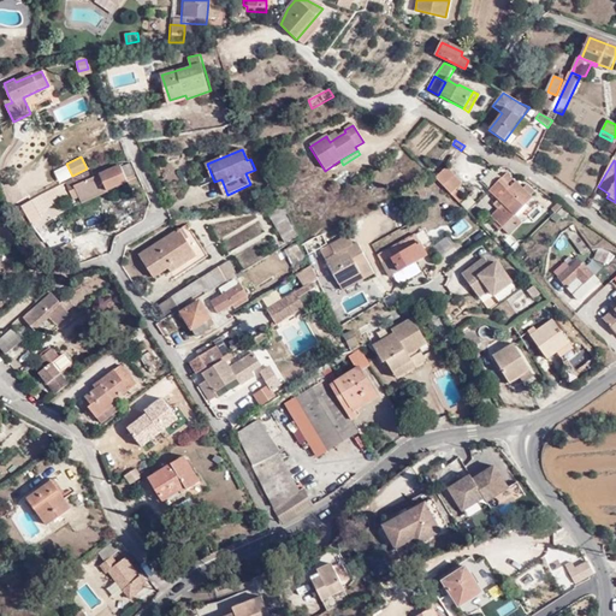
[(105,184),(107,191),(129,181),(126,176),(131,175),(128,165),(123,167),(120,164),(116,166),(116,164),(104,163),(72,178),(76,185),(72,187),(73,188),(77,196),(78,199),(105,184)]
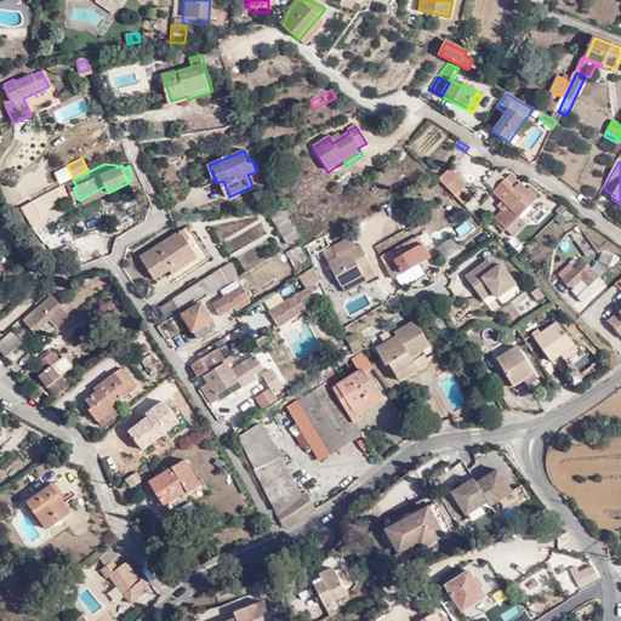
[(503,180),(510,176),(501,165),(495,169),(503,180)]
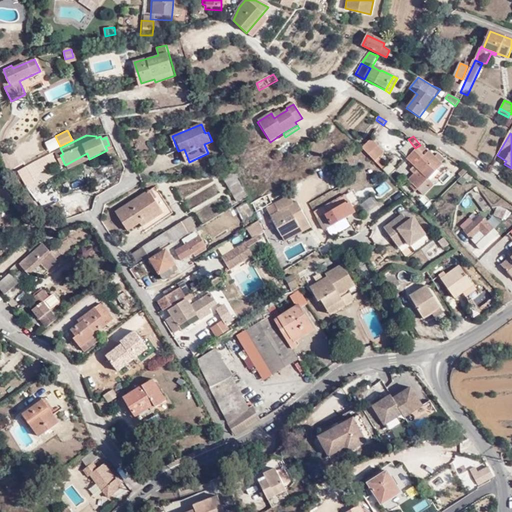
[(371,139),(362,147),(375,161),(385,152),(371,139)]
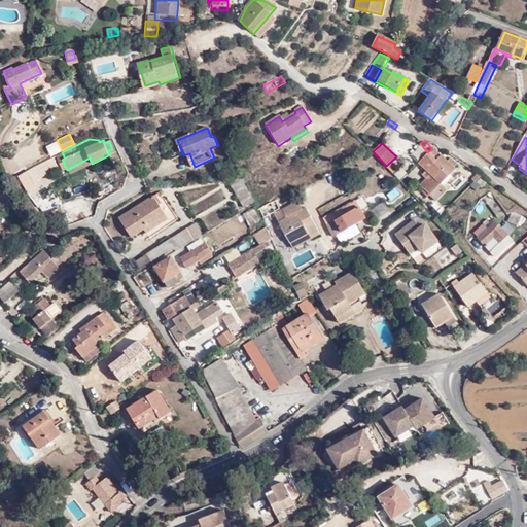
[(417,144),(408,155),(417,163),(426,151),(417,144)]
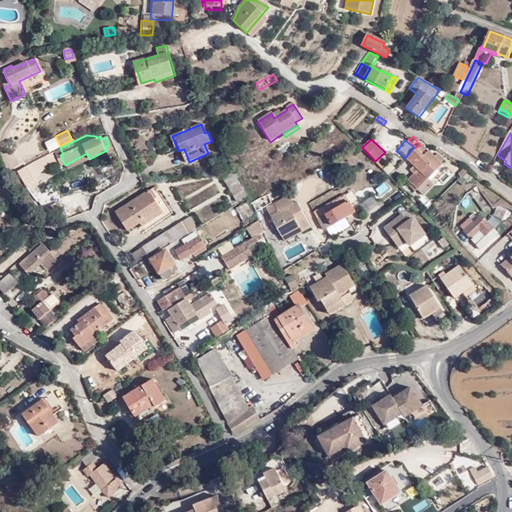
[(422,144),(415,151),(422,158),(429,152),(422,144)]
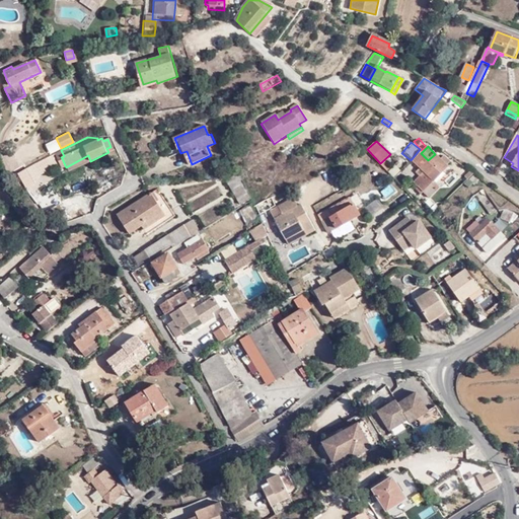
[(52,152),(40,159),(43,166),(56,160),(52,152)]
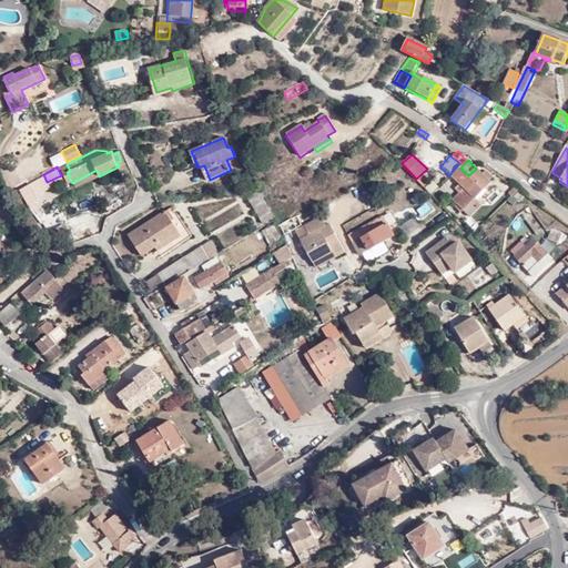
[(460,213),(464,210),(473,201),(490,184),(488,181),(482,174),(476,169),(468,175),(460,168),(453,175),(469,193),(465,198),(460,193),(454,200),(457,204),(455,206),(460,213)]
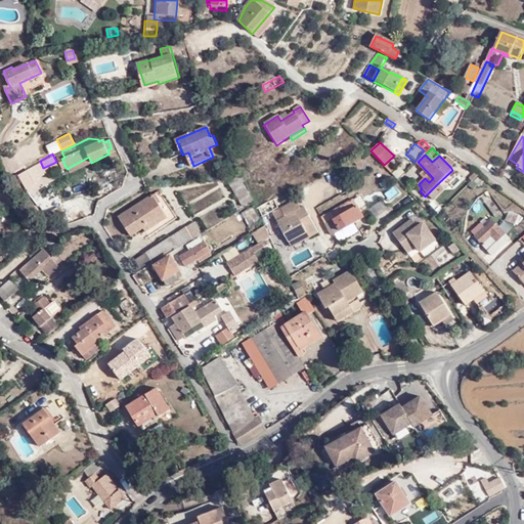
[(69,174),(91,163),(89,157),(67,169),(69,174)]
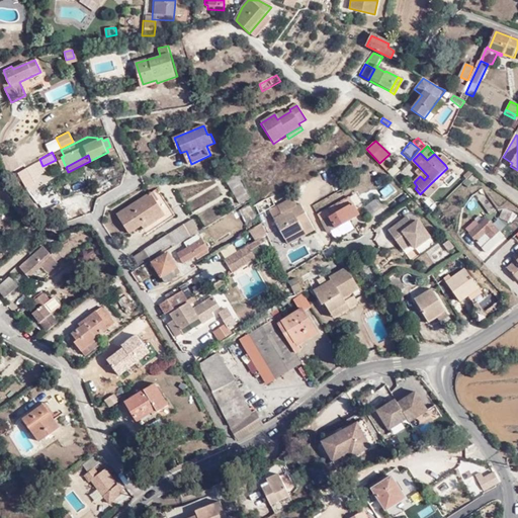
[(443,156),(439,159),(445,165),(449,162),(443,156)]
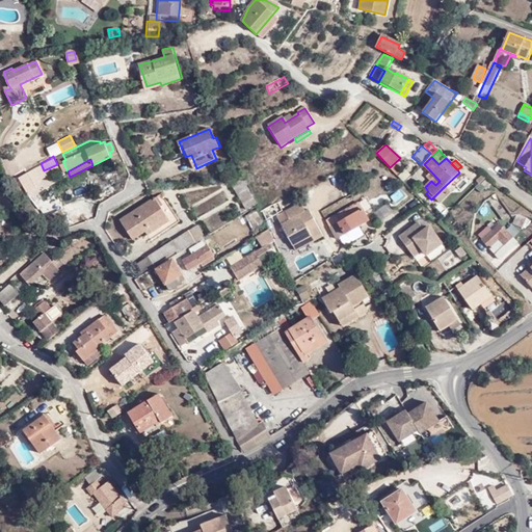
[(398,176),(403,184),(411,178),(405,170),(398,176)]
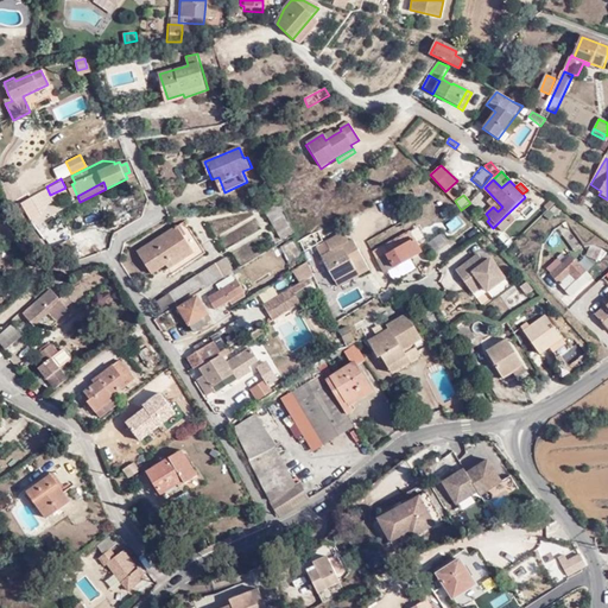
[(39,204),(36,196),(19,203),(23,211),(39,204)]
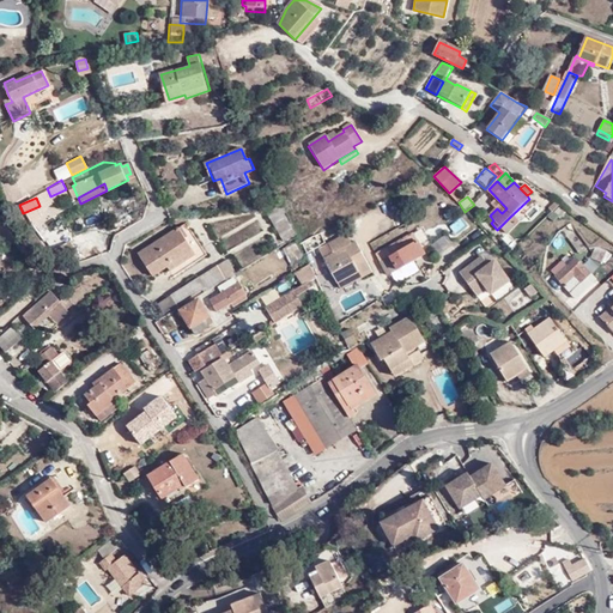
[(268,214),(284,242),(297,235),(280,207),(268,214)]
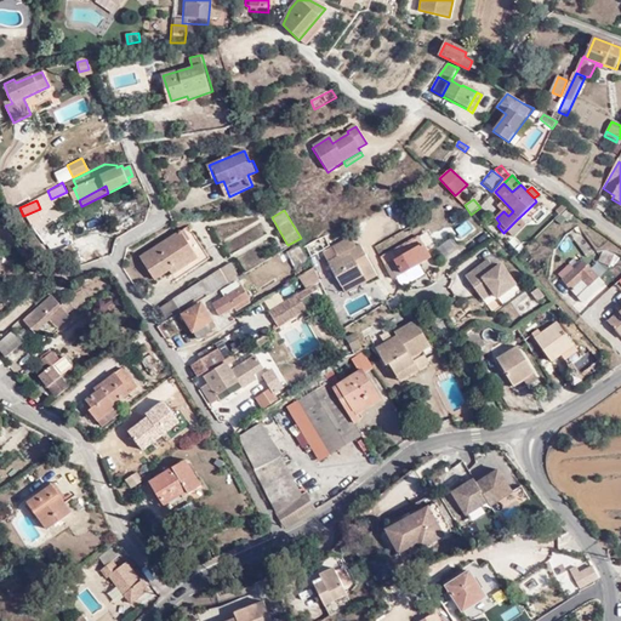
[(30,212),(23,216),(29,226),(36,222),(30,212)]
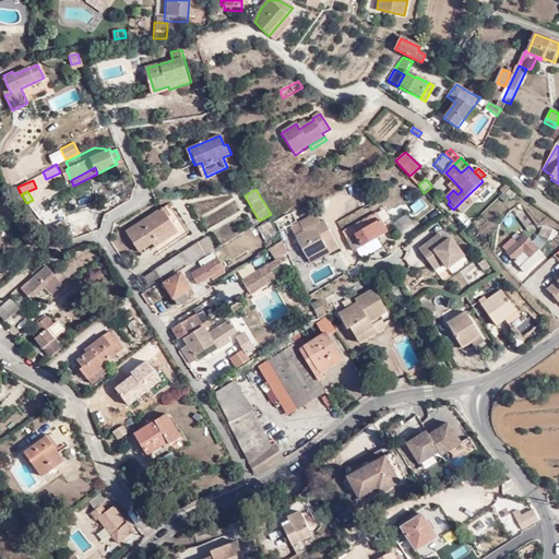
[(471,204),(465,198),(456,206),(462,213),(471,204)]
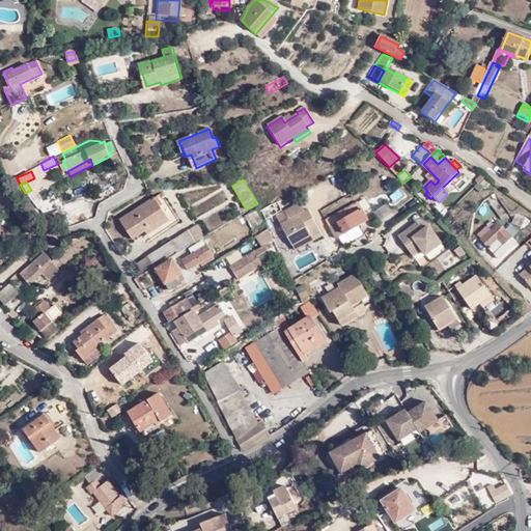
[(195,205),(200,215),(225,200),(220,192),(195,205)]
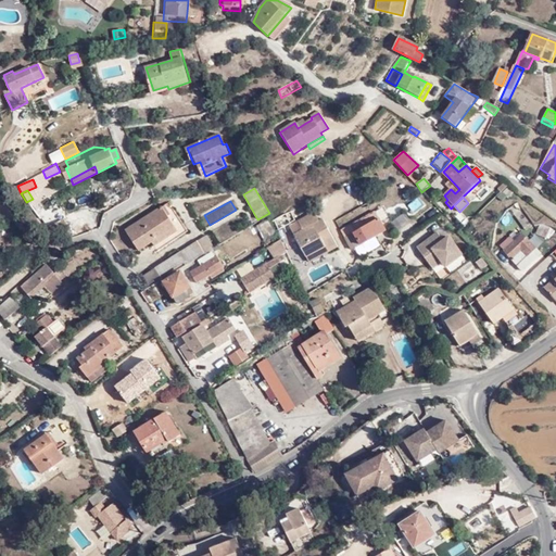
[(178,229),(163,206),(128,230),(140,250),(152,241),(155,245),(178,229)]
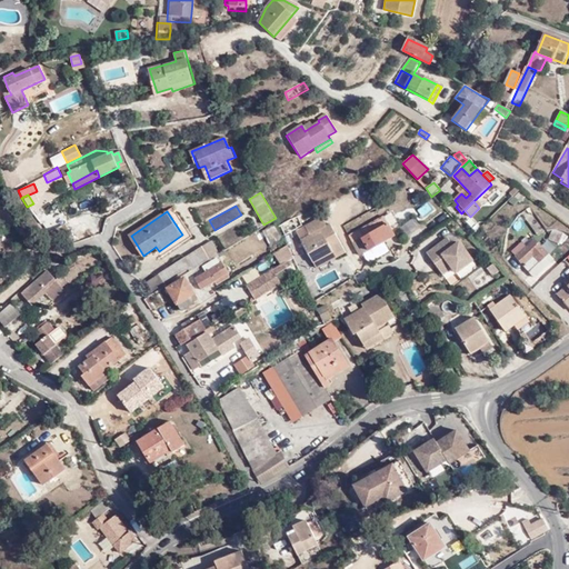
[(382,212),(346,231),(348,236),(358,231),(373,223),(373,222),(385,217),(382,212)]
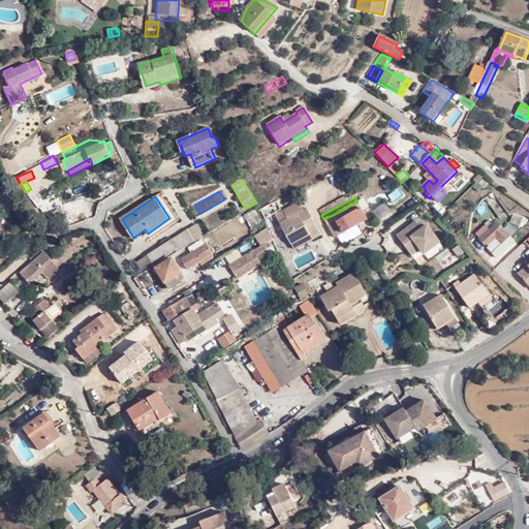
[(505,216),(494,199),(488,204),(499,220),(505,216)]
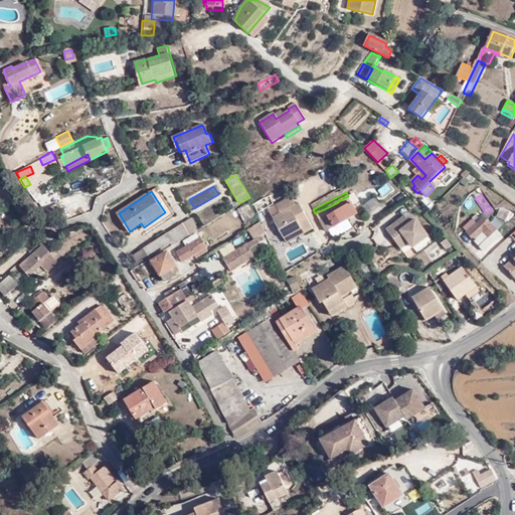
[(324,209),(315,213),(326,232),(335,228),(334,227),(348,219),(348,220),(358,215),(348,196),(338,201),(338,202),(324,209)]
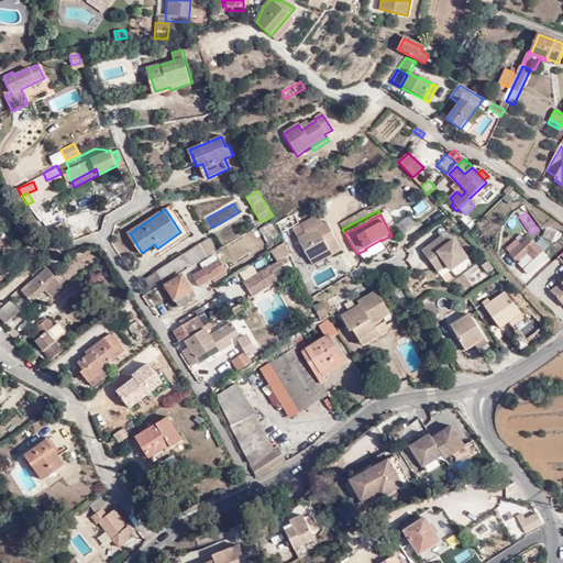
[(294,228),(299,238),(310,260),(328,251),(331,256),(342,250),(328,222),(324,224),(320,216),(302,223),(294,228)]
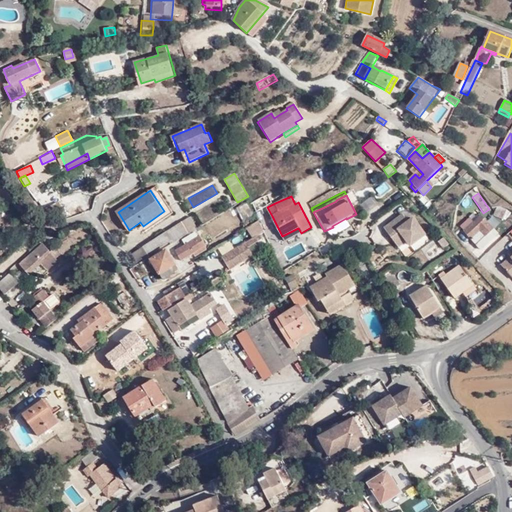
[(60,199),(55,202),(60,210),(65,207),(60,199)]
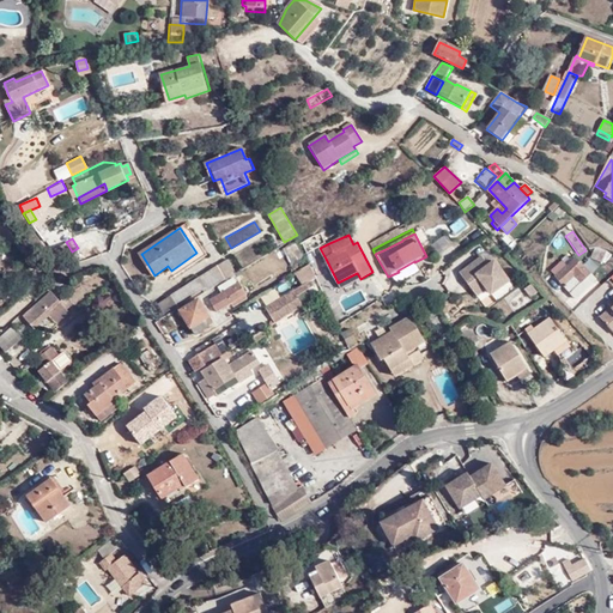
[(72,252),(66,242),(52,252),(59,260),(72,252)]
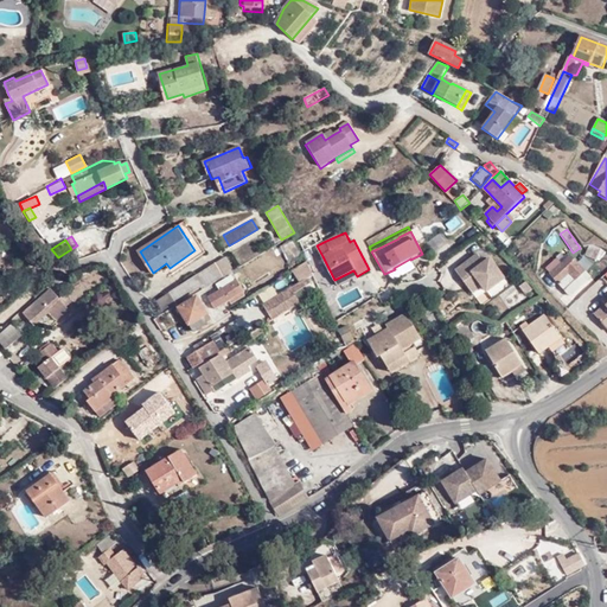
[(291,264),(305,257),(296,240),(282,247),(291,264)]
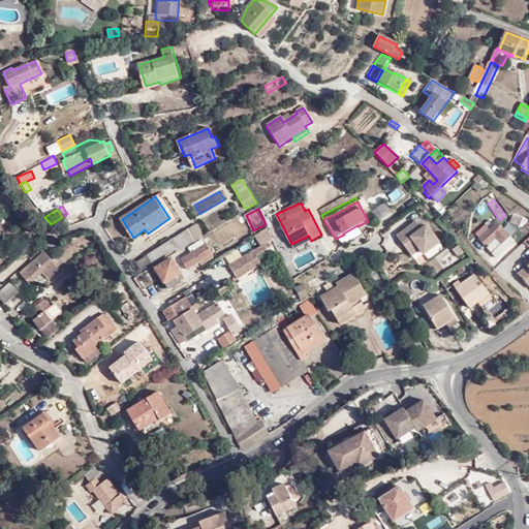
[(524,217),(515,213),(509,222),(519,227),(524,217)]
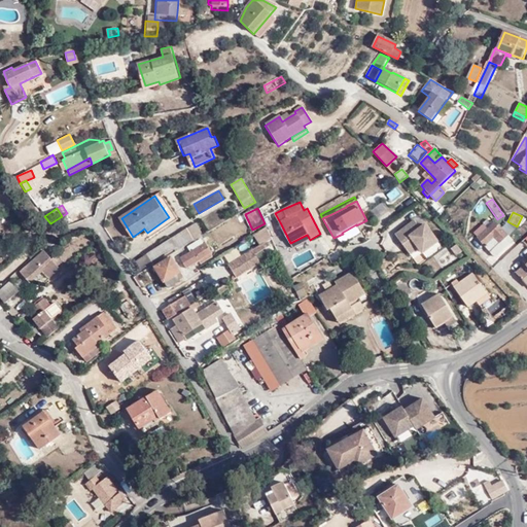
[(417,221),(398,236),(412,255),(421,249),(425,253),(441,243),(427,225),(423,229),(417,221)]
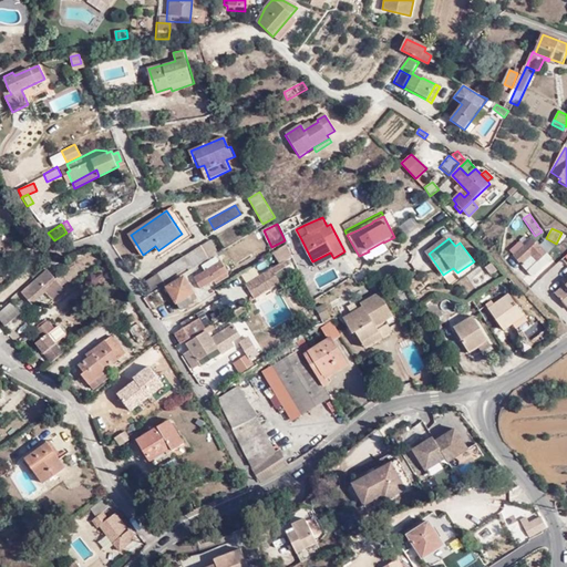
[(527,269),(546,253),(533,239),(525,246),(522,243),(512,253),(527,269)]
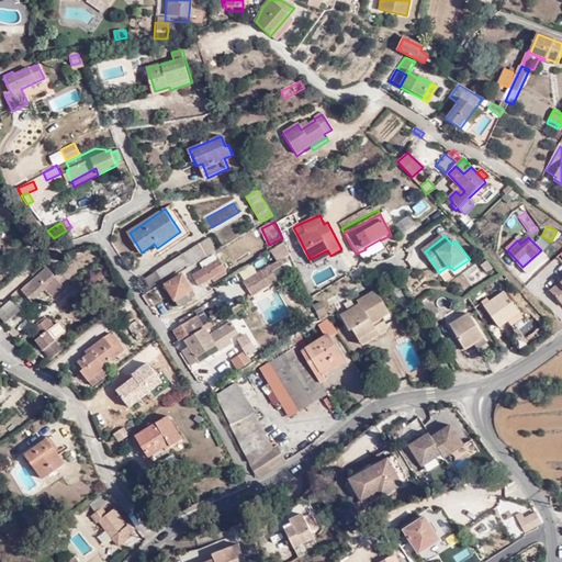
[(209,238),(198,245),(202,255),(204,258),(217,251),(209,238)]
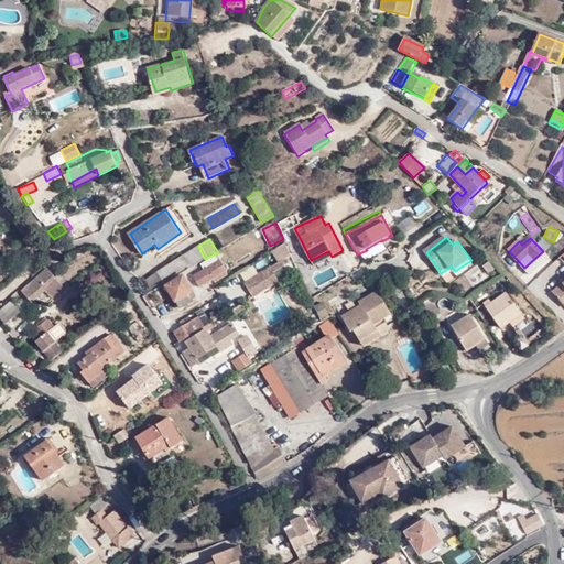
[(285,242),(273,250),(281,262),(292,256),(285,242)]
